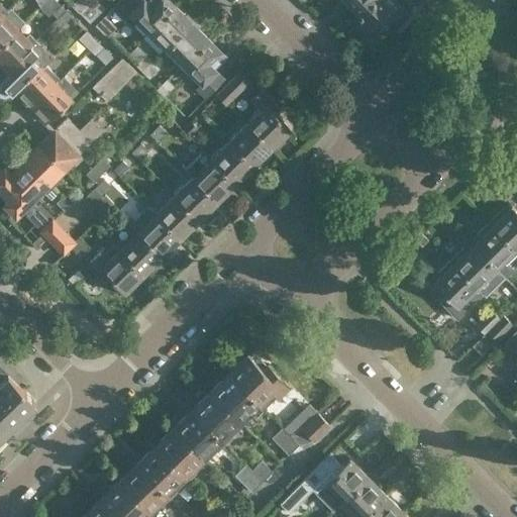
[(59,18),(66,10),(56,0),(53,0),(46,6),(58,18),(59,18)]
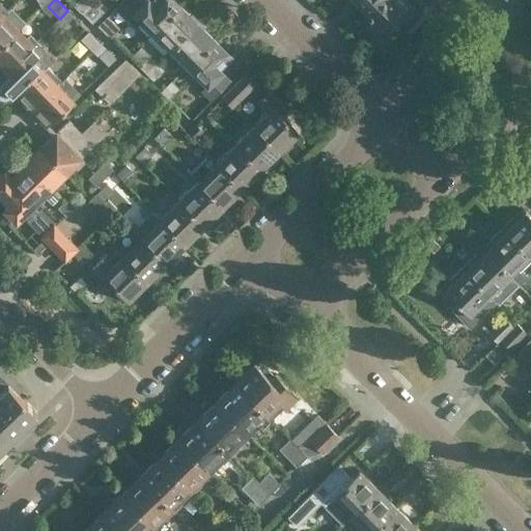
[(92,24),(107,8),(99,0),(91,0),(90,1),(88,0),(76,0),(73,4),(92,24)]
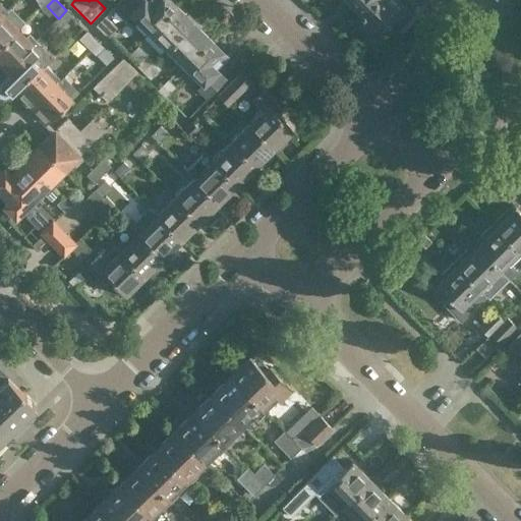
[(117,0),(111,6),(131,26),(139,19),(149,29),(173,4),(169,0),(117,0)]
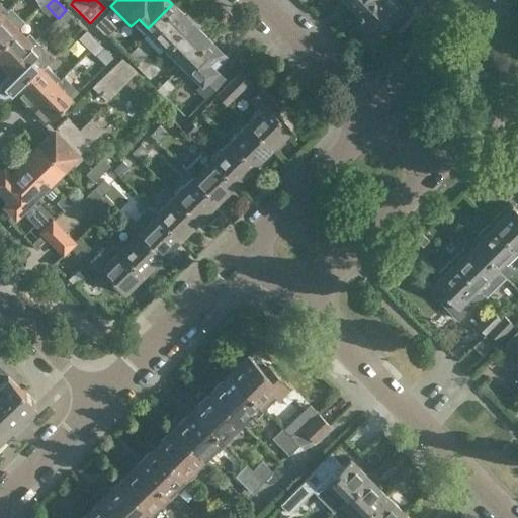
[(346,0),(360,13),(373,0),(346,0)]
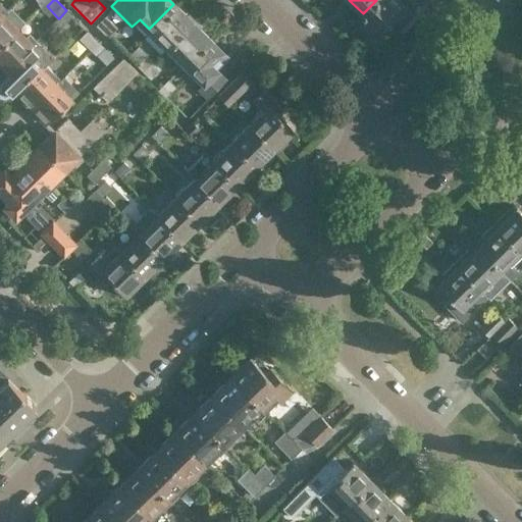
[(399,31),(413,14),(398,0),(376,0),(363,13),(364,14),(358,20),(374,37),(389,21),(399,31)]
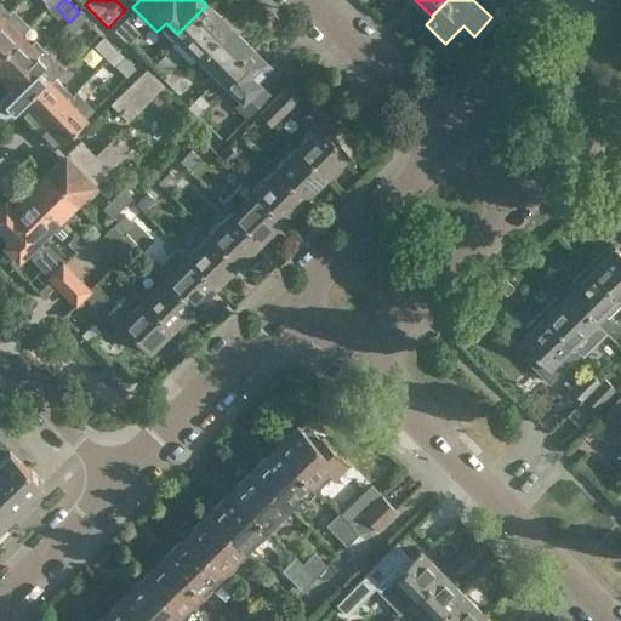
[(206,5),(177,34),(198,55),(227,26),(206,5)]
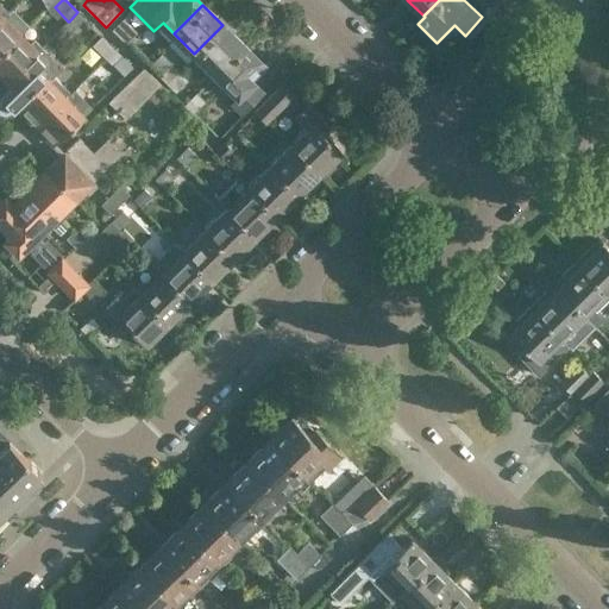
[(18,22),(8,12),(0,20),(0,54),(20,33),(12,26),(18,22)]
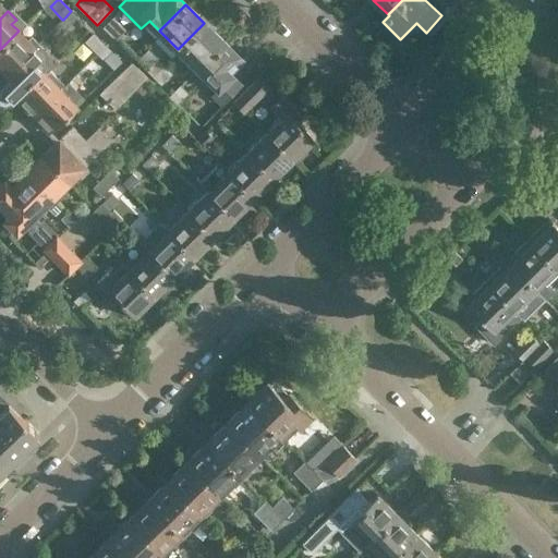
[(63,20),(62,20),(70,26),(79,17),(71,11),(63,20)]
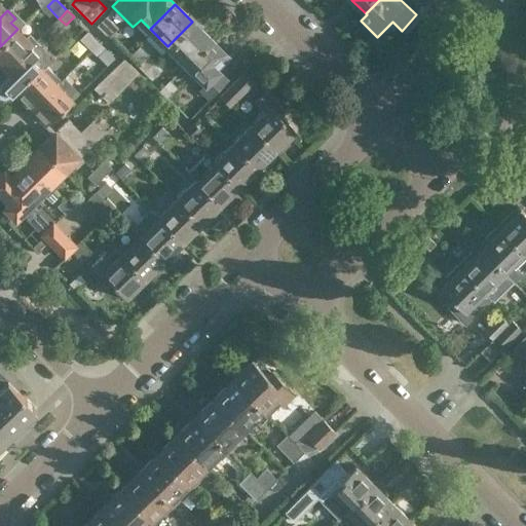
[(104,14),(95,24),(107,36),(116,26),(104,14)]
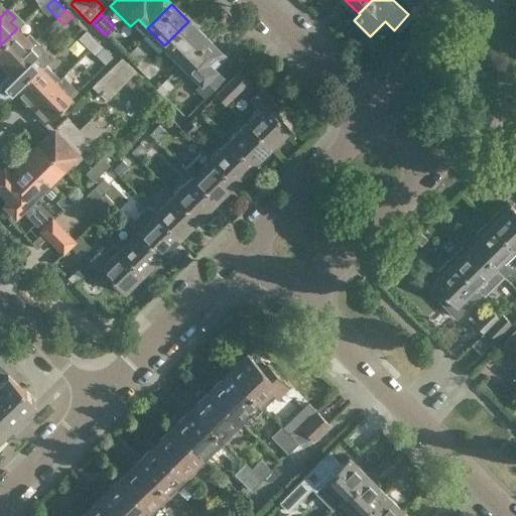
[(206,37),(188,21),(164,45),(181,62),(206,37)]
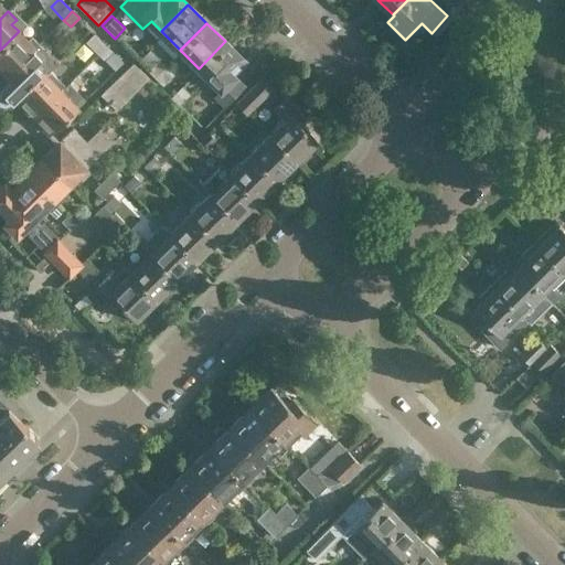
[(27,40),(19,31),(0,50),(0,66),(8,75),(40,43),(32,35),(27,40)]
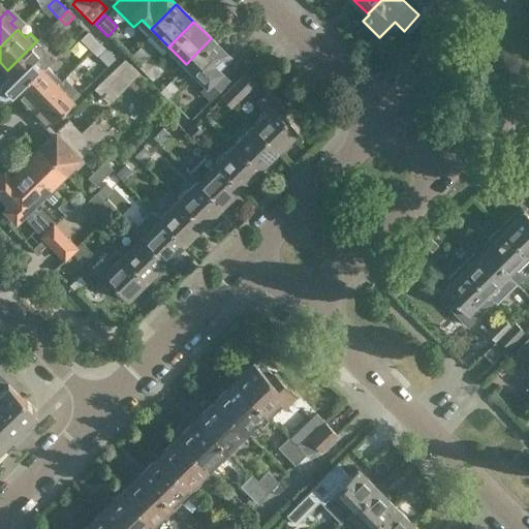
[(92,51),(100,42),(89,31),(81,39),(92,51)]
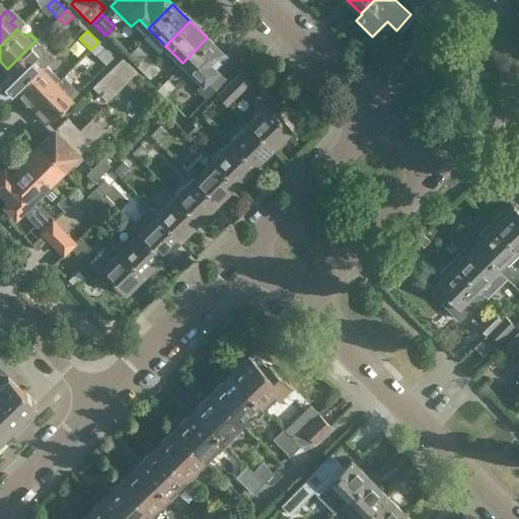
[(17,92),(44,67),(47,64),(54,57),(43,47),(46,43),(40,36),(36,40),(7,69),(11,73),(0,83),(0,82),(0,91),(2,92),(3,92),(5,92),(7,91),(8,90),(12,88),(17,92)]
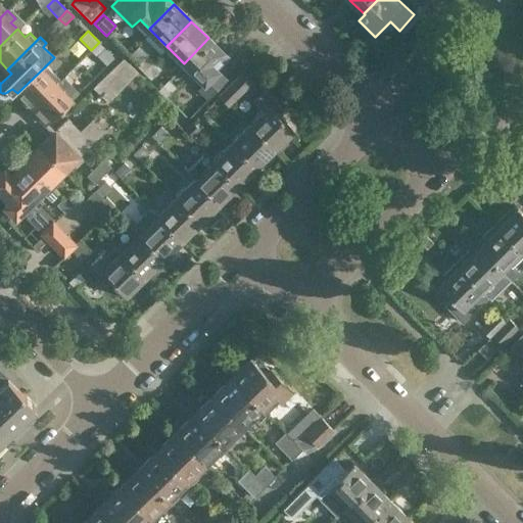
[(208,38),(184,63),(204,83),(197,90),(207,100),(227,80),(216,68),(227,56),(208,38)]
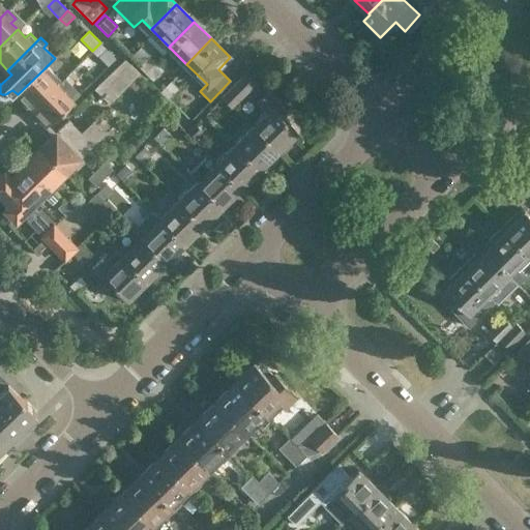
[(100,42),(92,51),(98,57),(107,49),(100,42)]
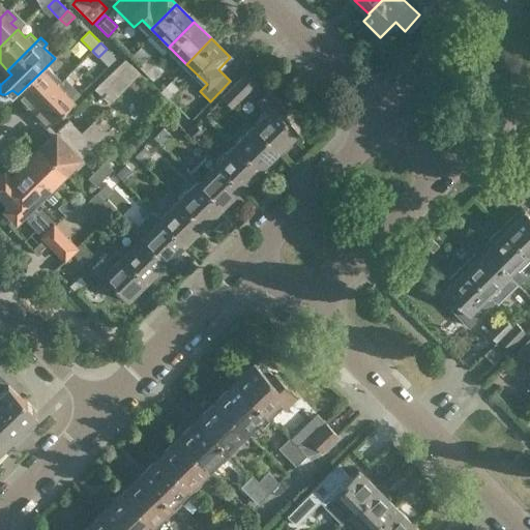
[(146,74),(157,62),(149,55),(139,66),(146,74)]
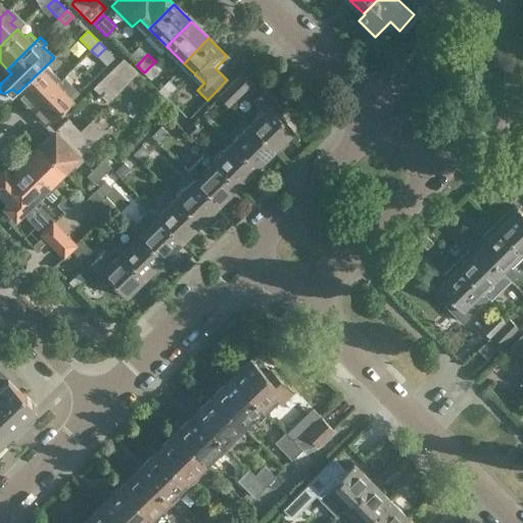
[(139,72),(124,57),(93,87),(108,102),(139,72)]
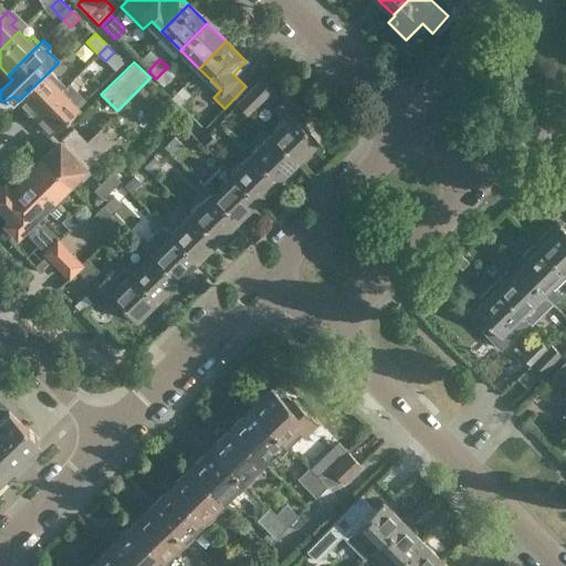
[(168,66),(156,79),(164,86),(176,74),(168,66)]
